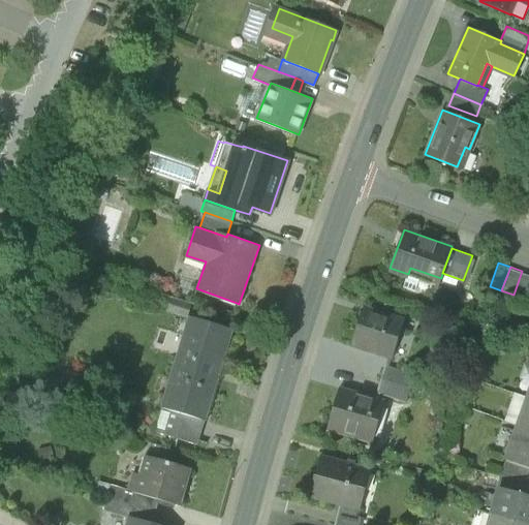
[(438,285),(441,278),(410,268),(408,274),(438,285)]
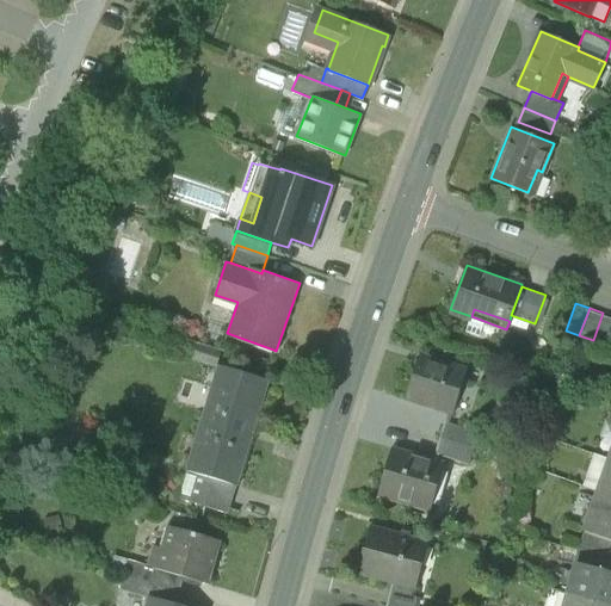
[(610,332),(610,315),(603,313),(593,340),(606,346),(610,332)]
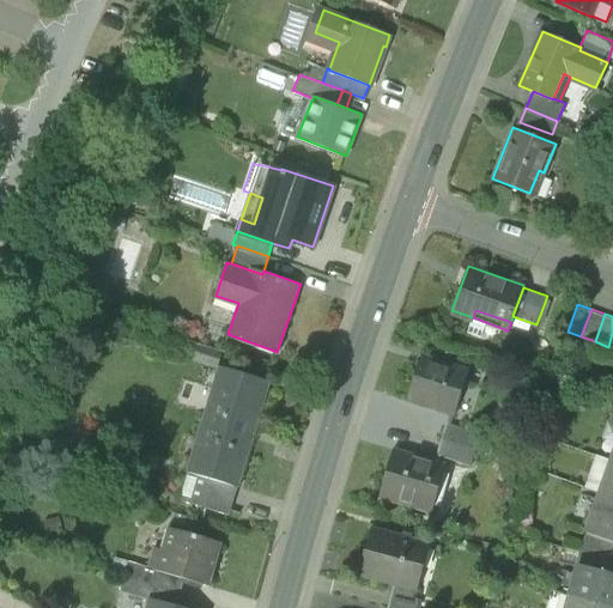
[(447,368),(449,362),(422,353),(420,359),(447,368)]
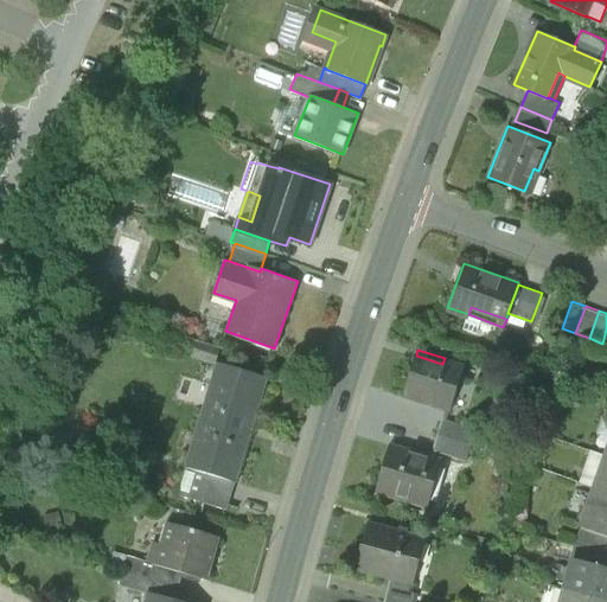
[(402,396),(449,411),(458,385),(453,384),(460,363),(445,358),(442,364),(416,356),(402,396)]
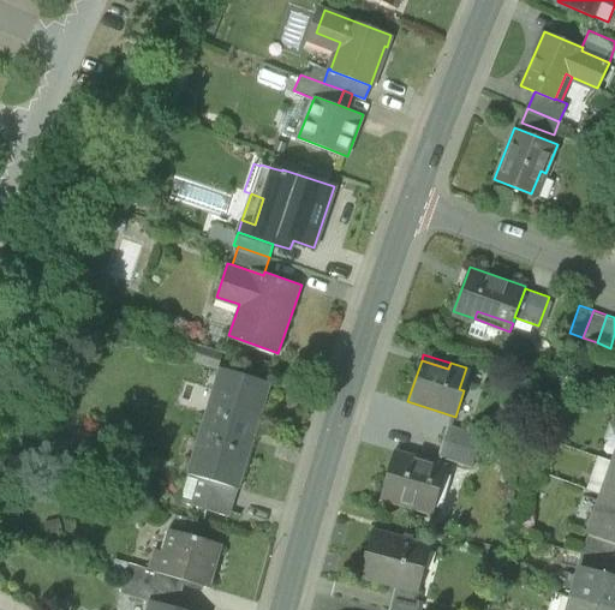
[(179,500),(230,515),(272,381),(220,365),(214,387),(225,390),(218,413),(210,411),(203,436),(210,438),(199,472),(189,468),(179,500)]
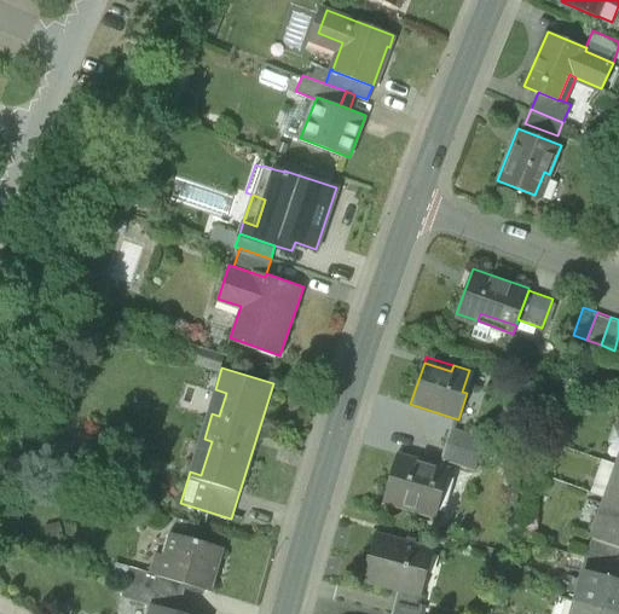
[(462,392),(467,393),(474,372),(469,370),(462,392)]
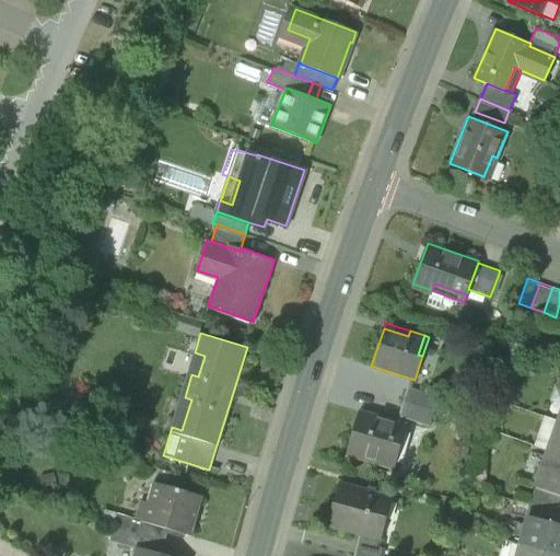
[(408,385),(403,400),(434,409),(439,394),(408,385)]
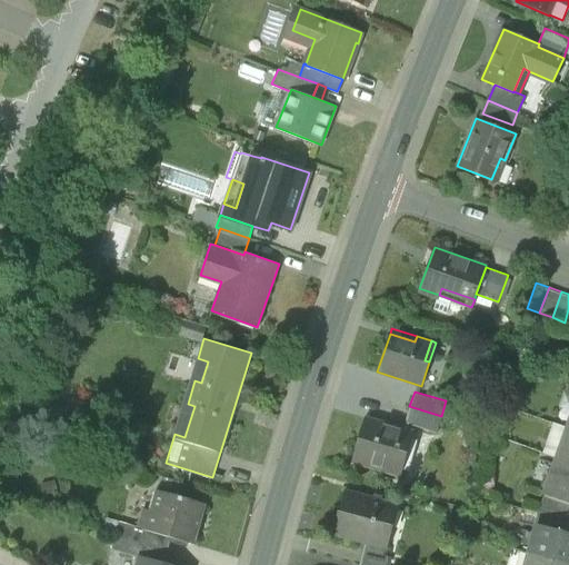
[(437,430),(441,416),(409,406),(405,420),(437,430)]
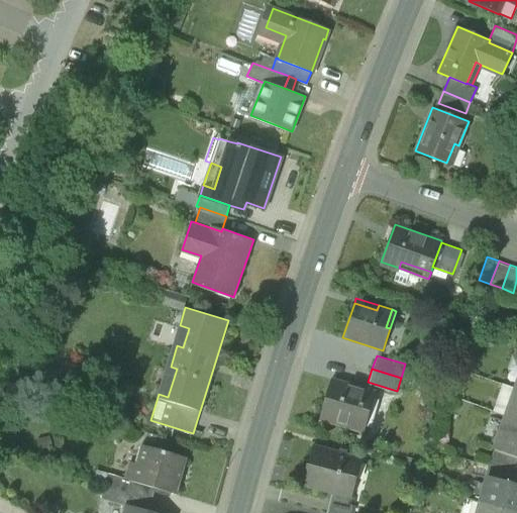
[(348,426),(365,430),(376,391),(330,378),(320,414),(349,422),(348,426)]
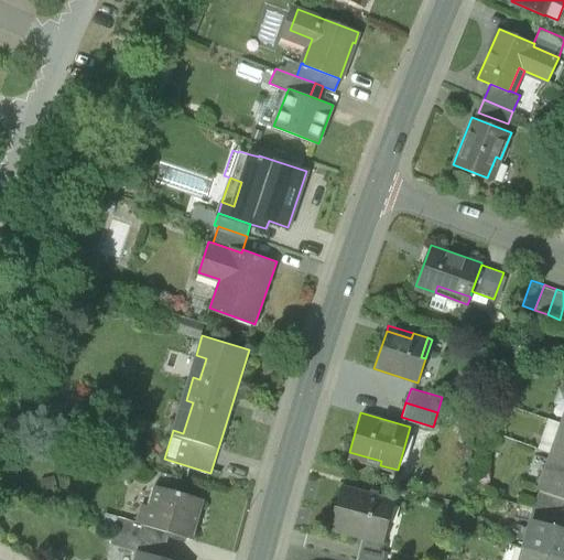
[(563,422),(552,451),(563,455),(563,422)]
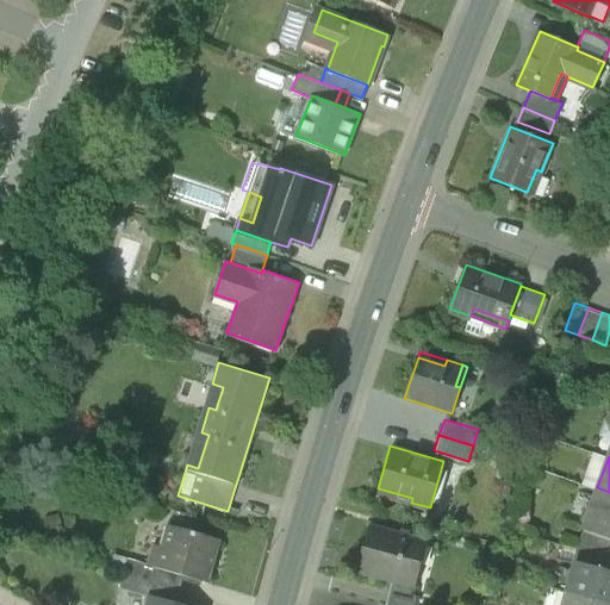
[(609,492),(597,487),(591,505),(583,529),(609,538),(609,492)]
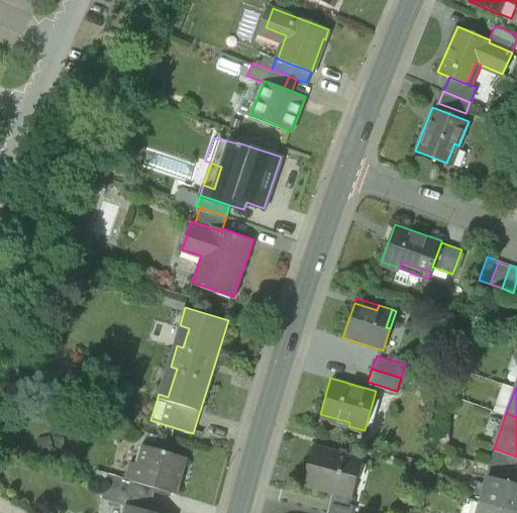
[(153,486),(177,493),(188,456),(141,442),(131,478),(130,479),(153,486)]
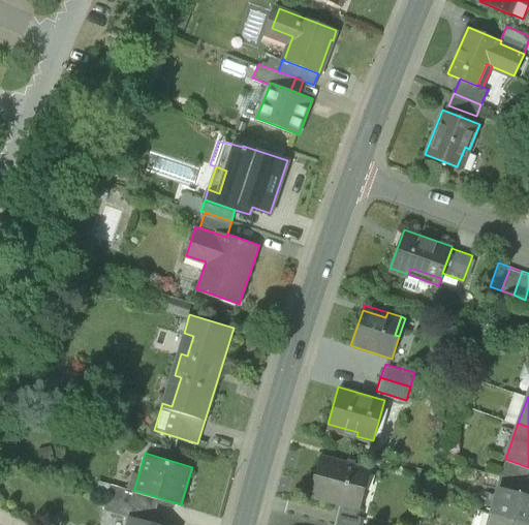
[(340,500),(360,505),(370,467),(322,455),(312,493),(340,500)]
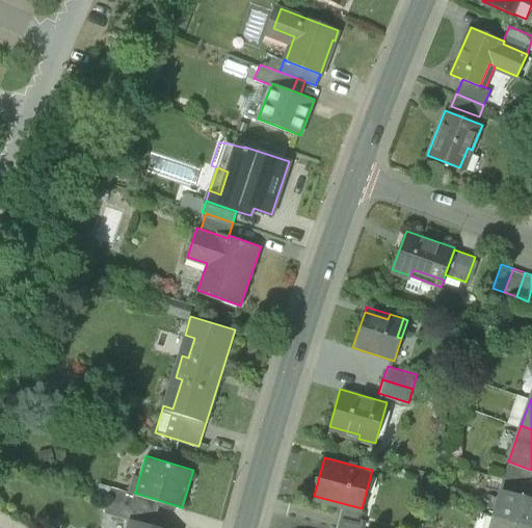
[(508,462),(502,477),(527,483),(531,470),(508,462)]
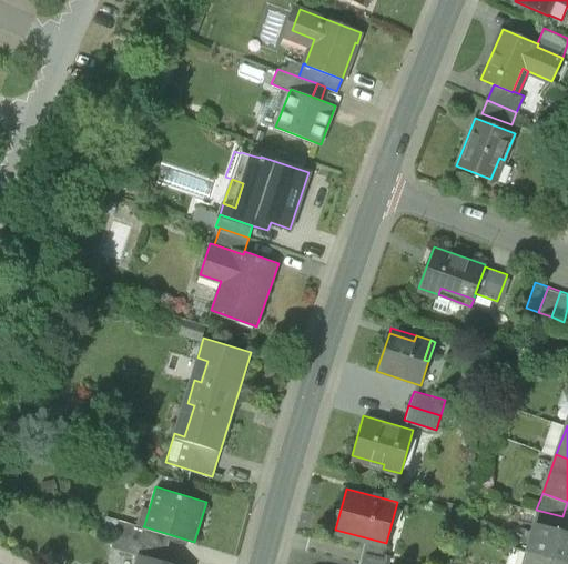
[(557,529),(563,516),(536,510),(531,522),(536,523),(557,529)]
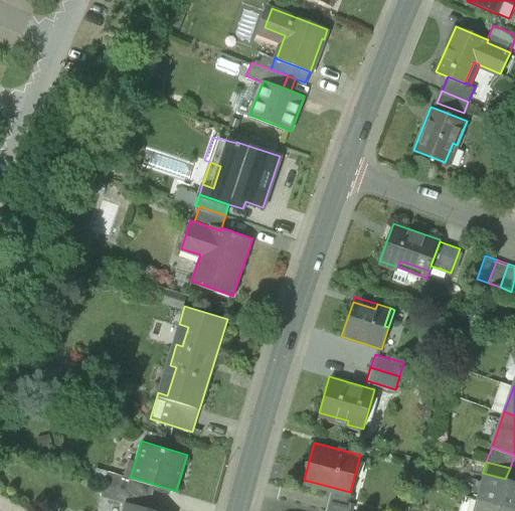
[(109,470),(105,483),(150,496),(153,484),(130,477),(131,476),(109,470)]
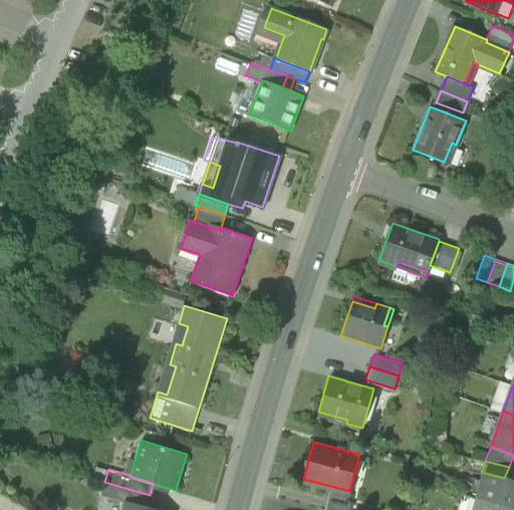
[(485,473),(478,498),(513,507),(513,480),(504,478),(485,473)]
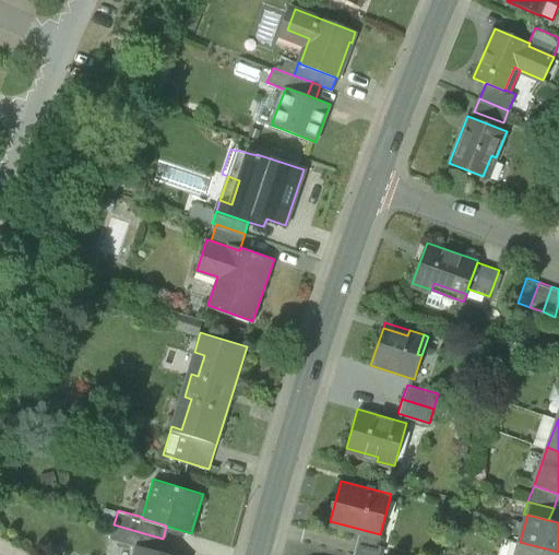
[(159,551),(163,539),(114,524),(109,539),(135,546),(137,544),(159,551)]
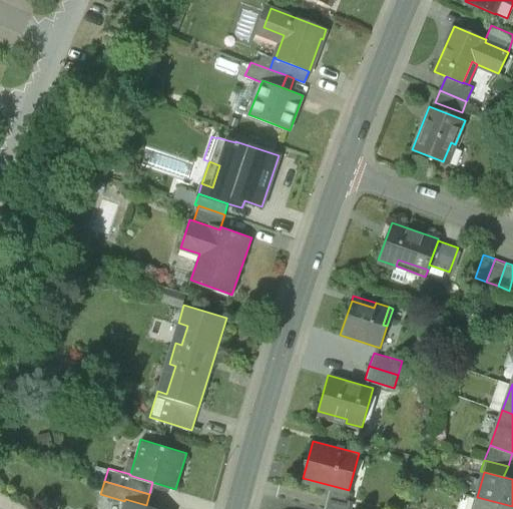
[(330,485),(324,507),(330,508),(348,508),(351,500),(347,499),(349,490),(330,485)]
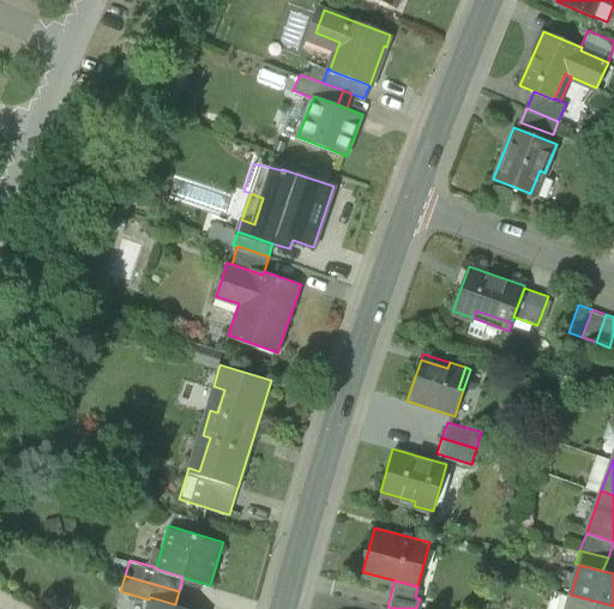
[(613,608),(613,606),(571,595),(566,608),(613,608)]
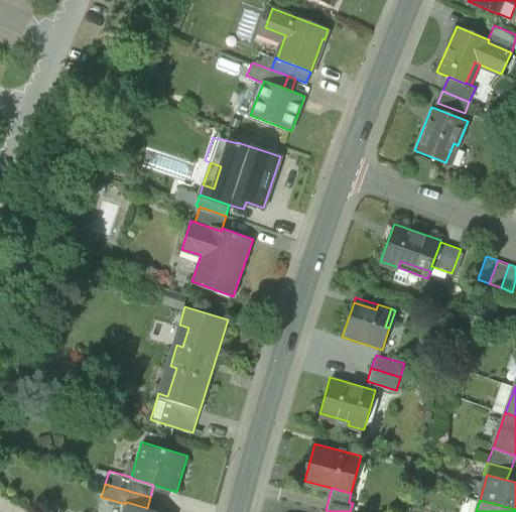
[(122,511),(161,511),(147,508),(126,502),(125,504),(122,511)]
